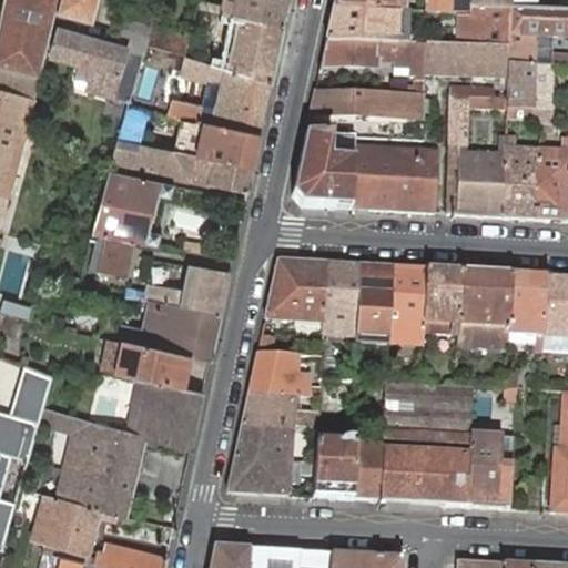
[(3,0),(0,20),(0,68),(39,79),(57,13),(60,0),(3,0)]
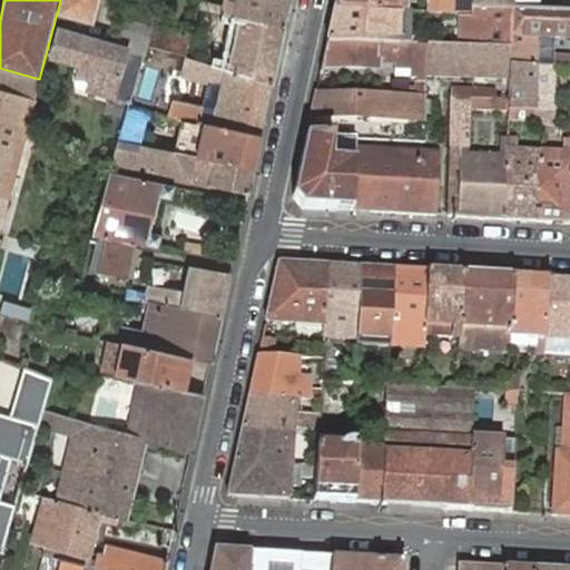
[(60,0),(57,13),(91,21),(96,0),(60,0)]
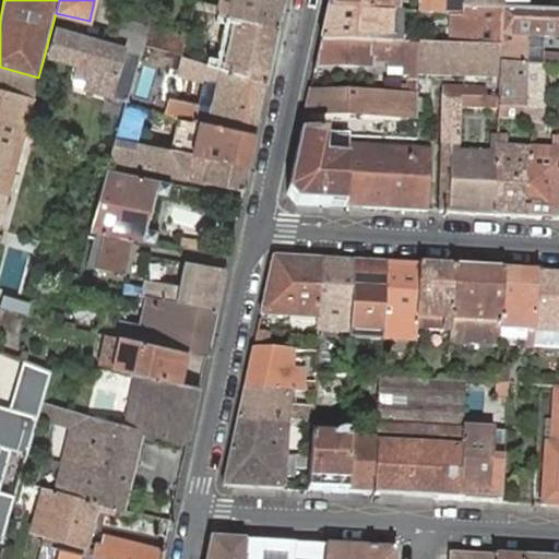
[(219,0),(219,7),(211,6),(210,13),(217,14),(280,28),(285,0),(219,0)]
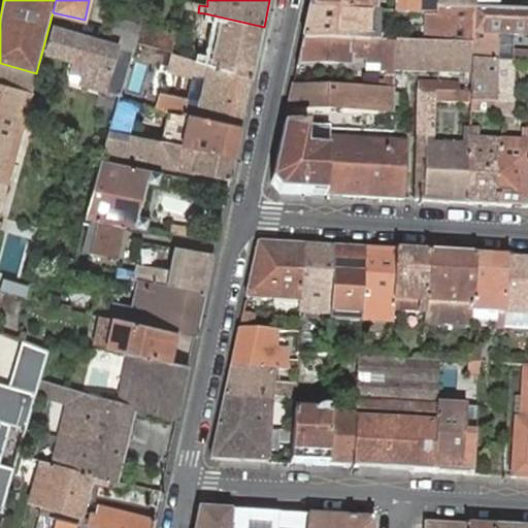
[(311,0),(309,9),(370,11),(371,11),(371,0),(311,0)]
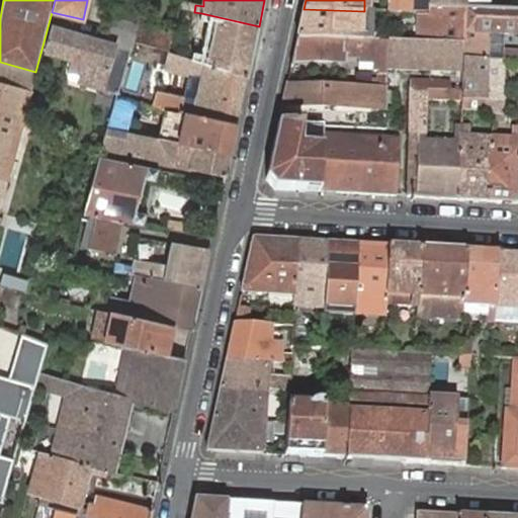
[(387,0),(387,11),(410,12),(410,0),(387,0)]
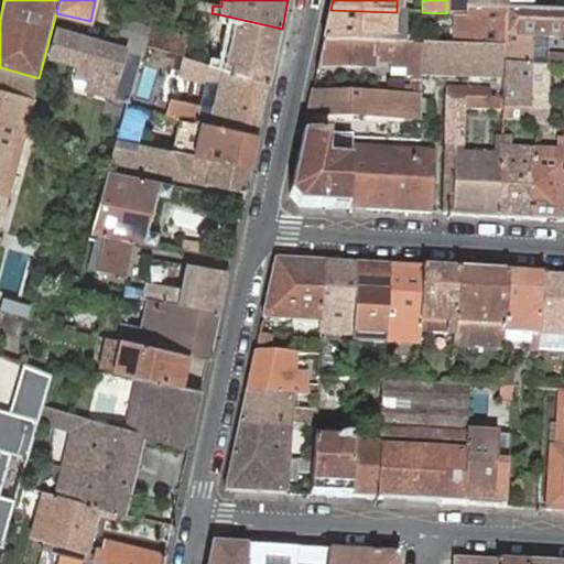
[(468,0),(468,9),(481,9),(488,10),(508,10),(508,1),(508,0),(468,0)]
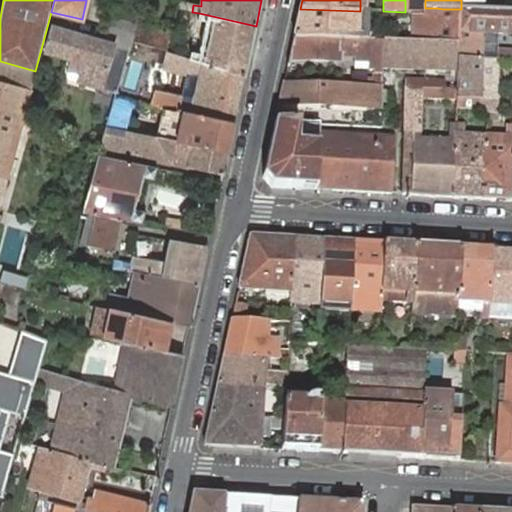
[(461,1),(461,9),(484,10),(484,2),(461,1)]
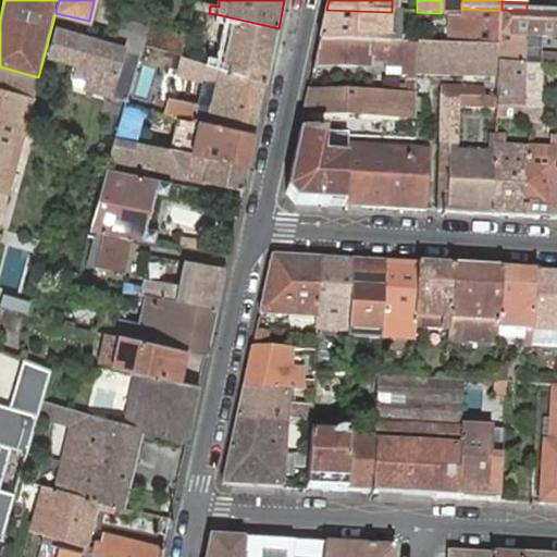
[(150,15),(123,8),(120,26),(146,33),(147,28),(150,15)]
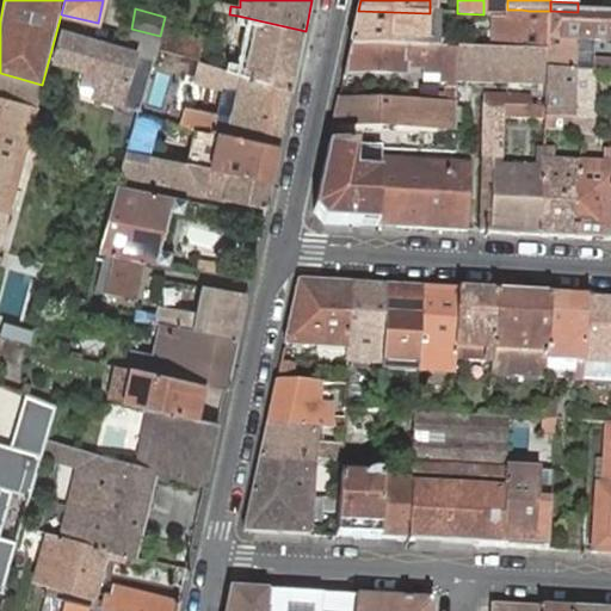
[(522,10),(507,10),(507,20),(492,19),(491,50),(508,51),(522,51),(549,53),(549,39),(550,11),(529,11),(522,10)]
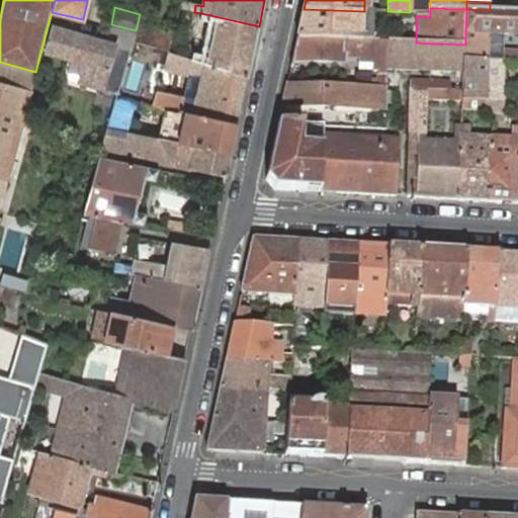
[(363,11),(304,9),(297,38),(345,40),(362,40),(363,11)]
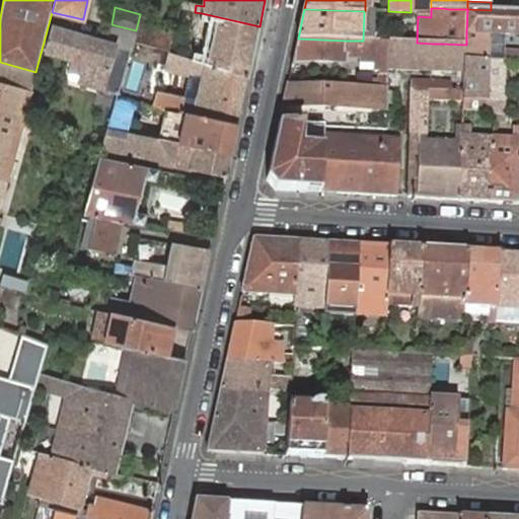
[(518,11),(491,10),(467,9),(466,33),(466,45),(465,60),(482,61),(488,61),(489,34),(518,35),(518,11)]
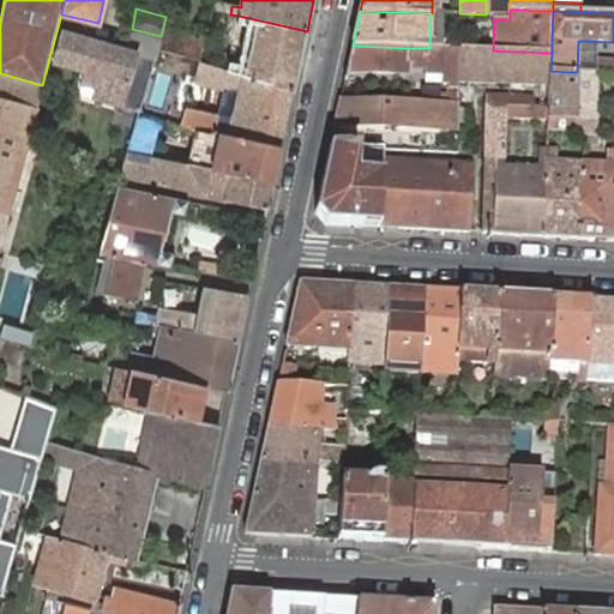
[(293,92),(307,31),(239,16),(238,23),(229,64),(227,71),(245,77),(293,92)]
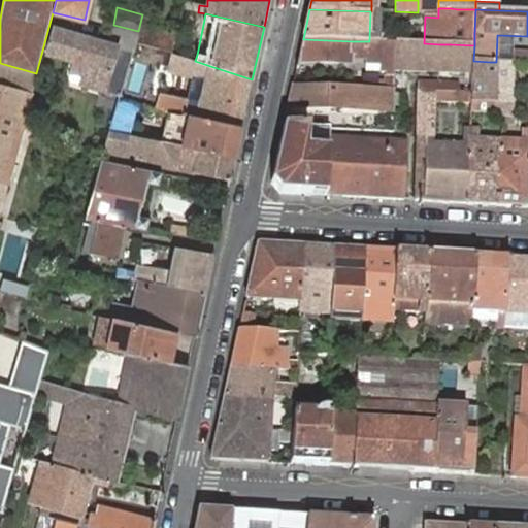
[(138,31),(113,25),(108,43),(119,46),(133,51),(135,42),(138,31)]
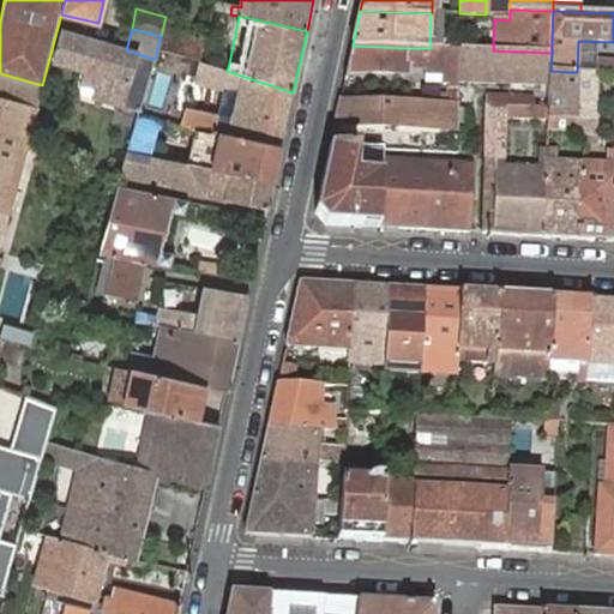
[(162,31),(161,36),(157,49),(199,60),(204,43),(162,31)]
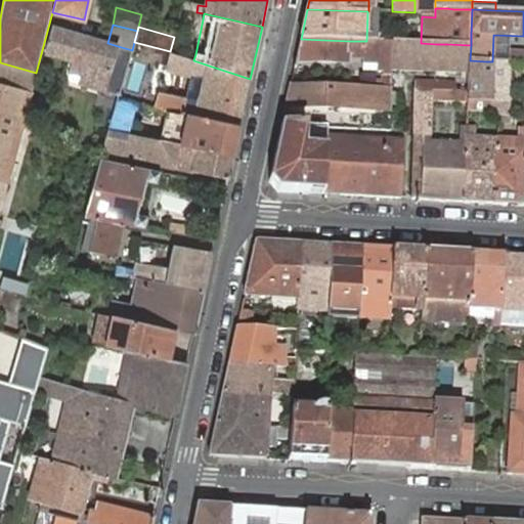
[(118,46),(107,43),(54,29),(48,52),(75,59),(71,73),(69,81),(81,85),(104,91),(120,95),(132,50),(118,46)]
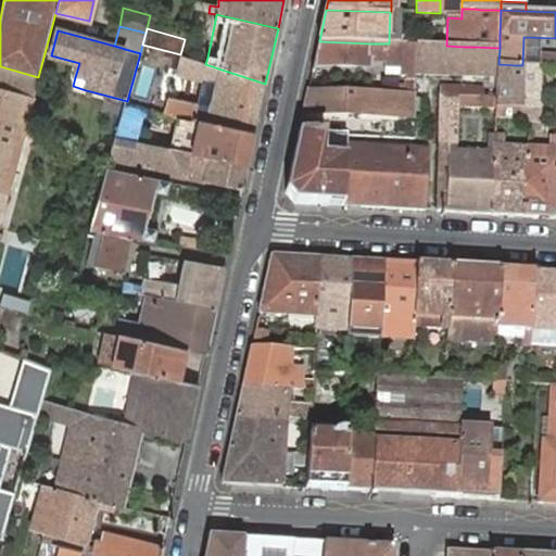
[(416,77),(416,74),(417,45),(407,45),(389,43),(370,43),(319,41),(315,62),(370,65),(370,60),(387,60),(387,64),(403,65),(403,74),(408,74),(408,77),(416,77)]
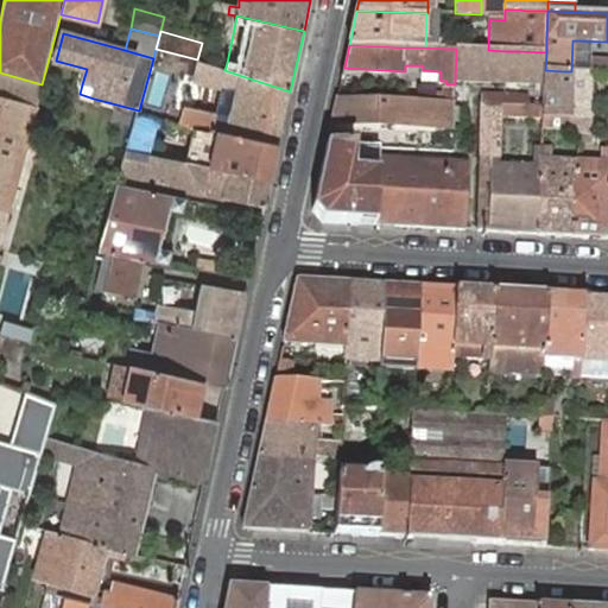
[(519,51),(506,51),(488,50),(456,49),(455,81),(545,83),(545,70),(546,52),(519,51)]
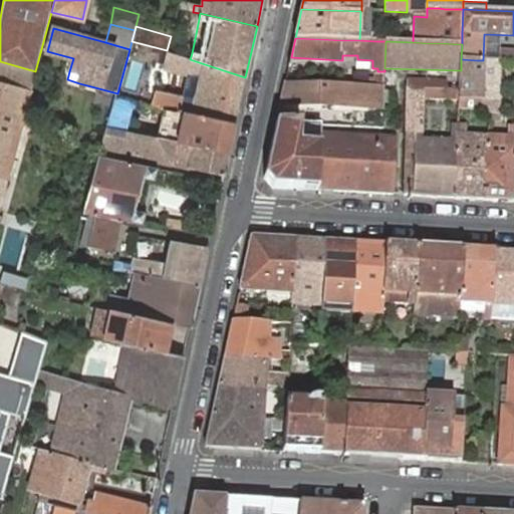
[(236,123),(245,77),(205,64),(190,59),(188,59),(175,55),(167,52),(164,68),(172,70),(185,72),(188,73),(202,76),(196,100),(184,97),(158,92),(156,91),(152,106),(155,106),(168,109),(180,112),(184,112),(193,114),(236,123)]
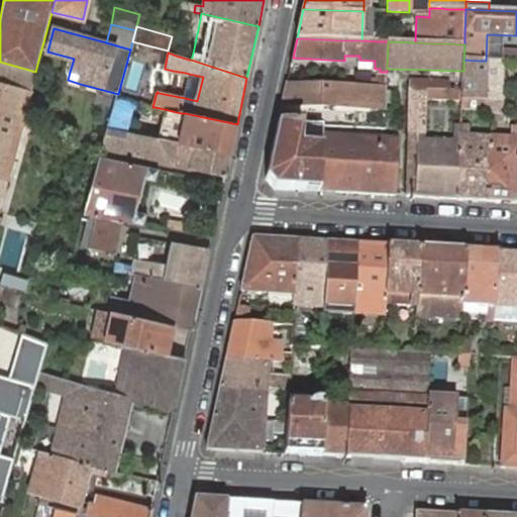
[(470,101),(484,101),(486,61),(480,61),(463,60),(463,71),(462,83),(462,91),(461,101),(461,110),(470,110),(470,101)]
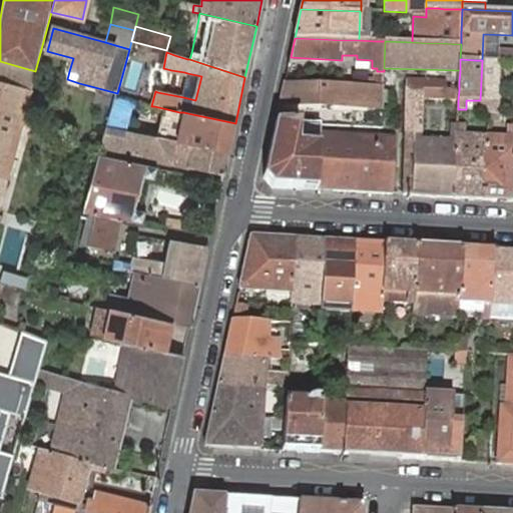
[(495,101),(497,60),(482,60),(480,100),(495,101)]
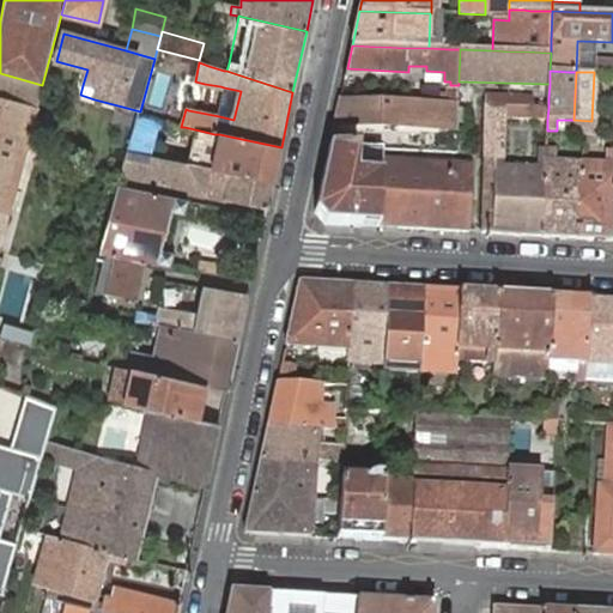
[(0,237),(32,114),(35,114),(42,85),(0,73),(0,237)]
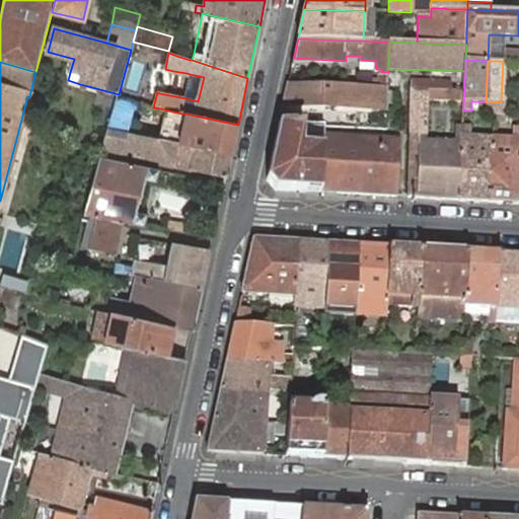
[(204,77),(190,74),(186,98),(198,101),(204,77)]
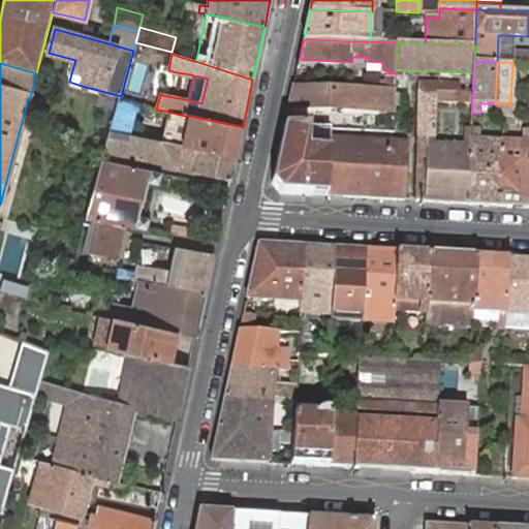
[(378,75),(362,75),(361,86),(378,86),(378,75)]
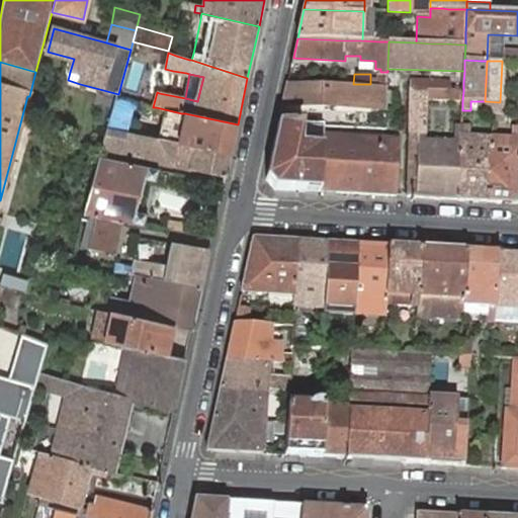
[(427,90),(463,91),(463,83),(411,82),(411,95),(427,95),(427,90)]
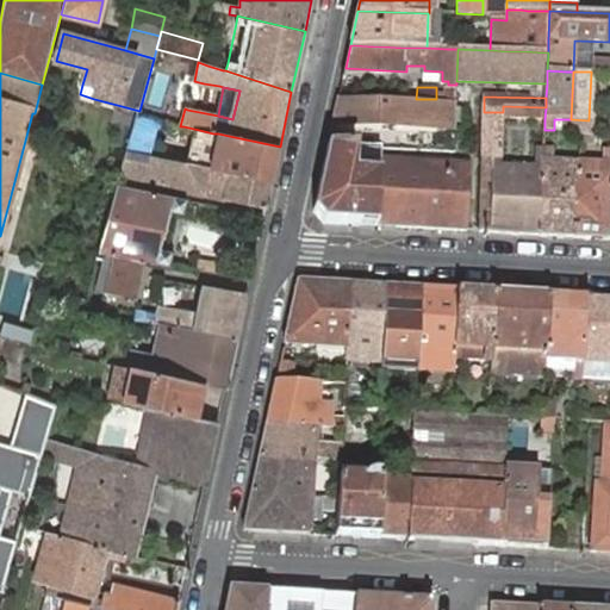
[(428,126),(456,128),(456,122),(456,109),(456,104),(429,103),(415,103),(416,100),(338,99),(334,122),(406,125),(428,126)]
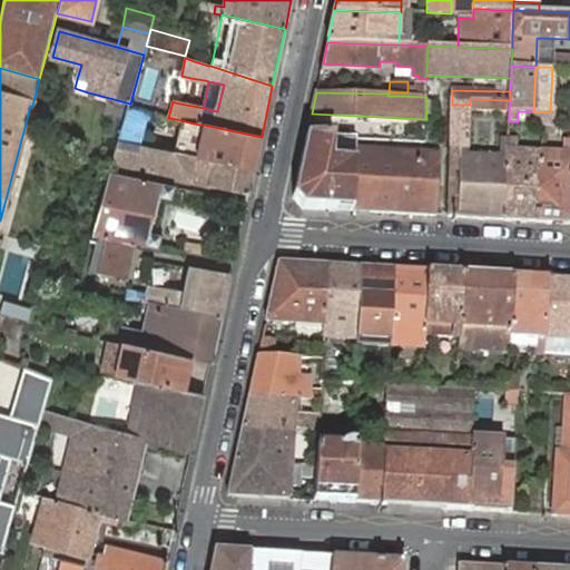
[(469,111),(509,111),(510,100),(470,99),(470,105),(469,111)]
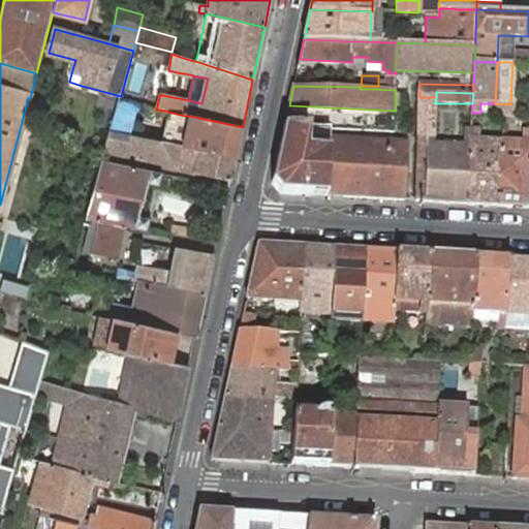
[(434,139),(435,103),(436,97),(419,97),(418,138),(415,201),(425,201),(427,139),(434,139)]
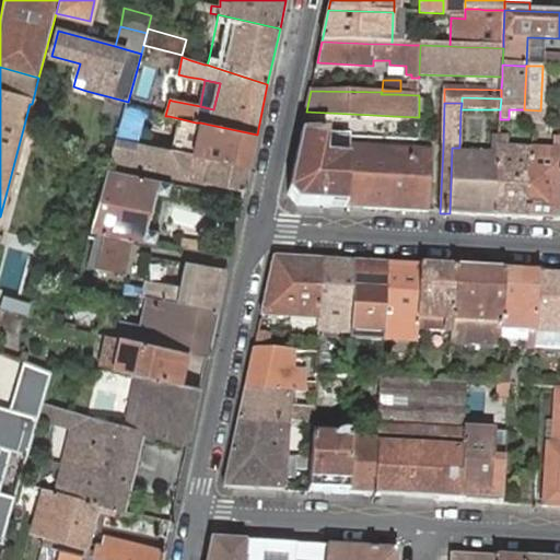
[(139,109),(126,107),(117,139),(130,141),(139,109)]
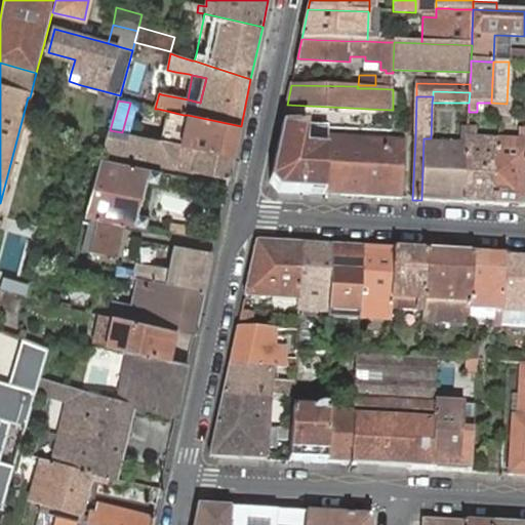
[(477,112),(491,112),(491,103),(477,103),(477,112)]
